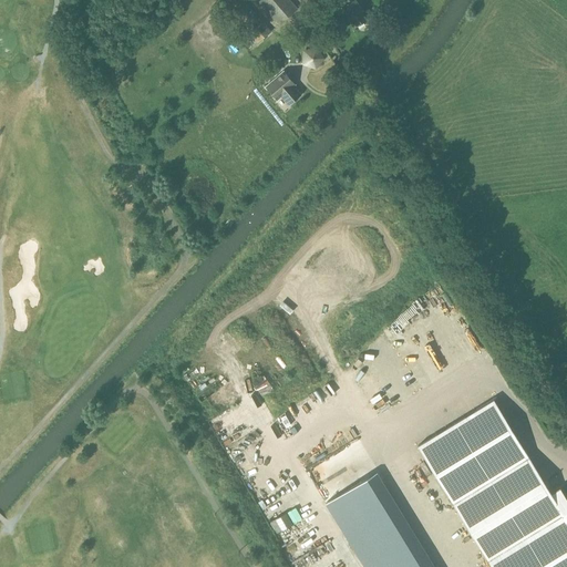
[(258,42),(270,31),(243,0),(224,0),(223,1),(258,42)]
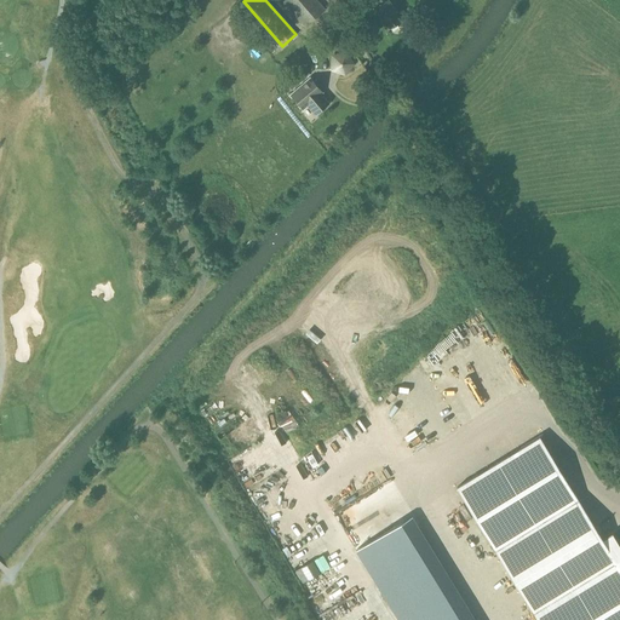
[(282,0),(305,26),(325,9),(316,0),(282,0)]
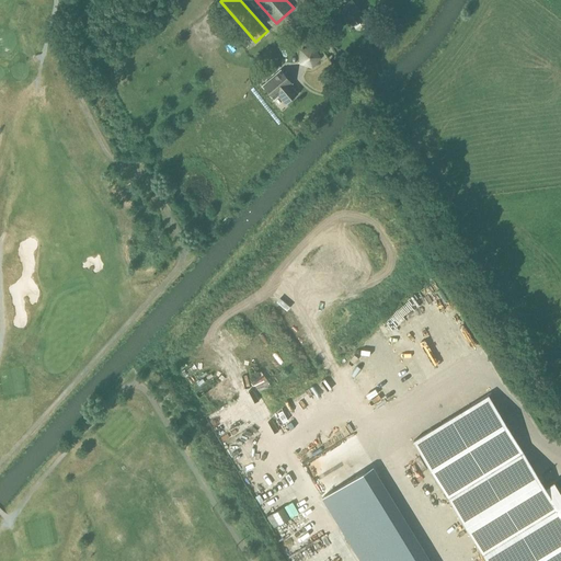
[(78,2),(70,6),(73,14),(81,11),(78,2)]
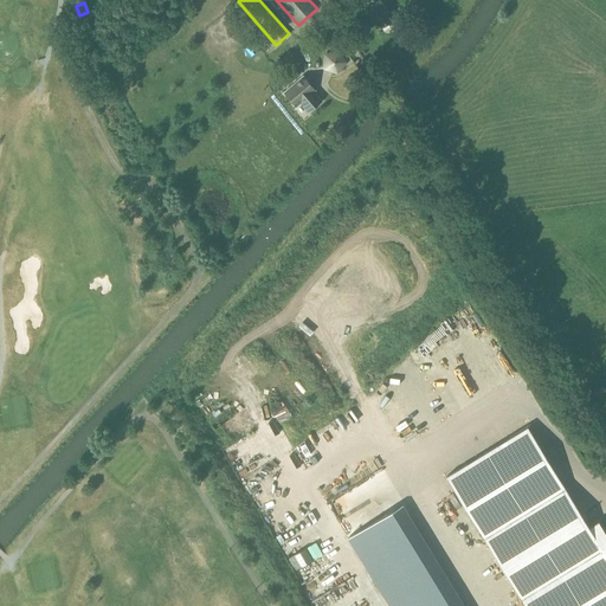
[(315,102),(320,97),(314,91),(315,90),(303,76),(284,91),(296,105),(301,102),(308,111),(316,104),(315,102)]
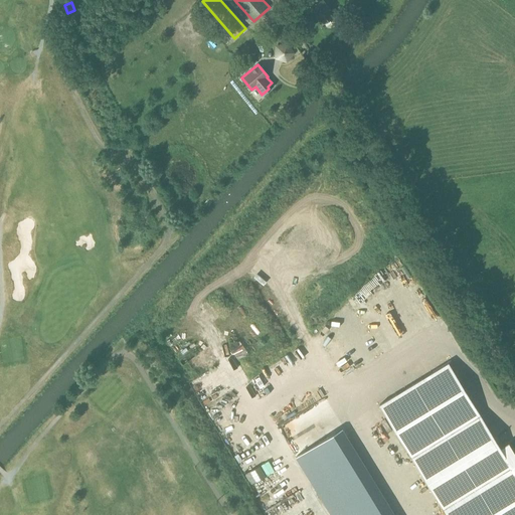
[(514,514),(514,454),(508,443),(500,448),(449,362),(379,404),(446,514),(514,514)]
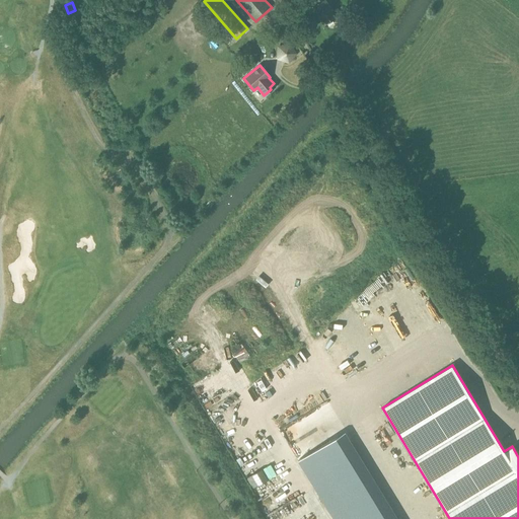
[(297,460),(332,518),(397,518),(345,432),(297,460)]
